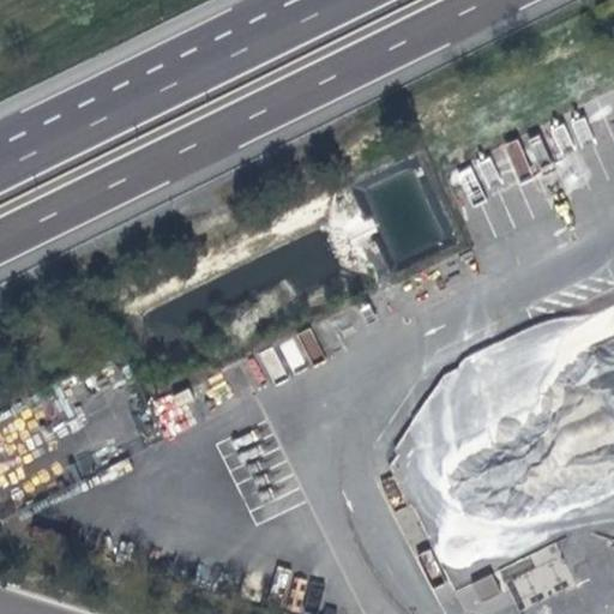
[(477,242),(551,216),(536,175),(534,176),(522,142),(451,167),(477,242)]
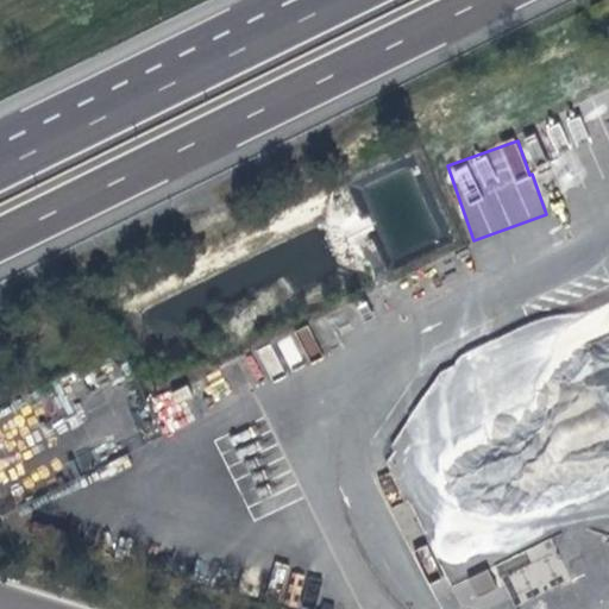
[(307,325),(276,340),(290,368),(320,352),(307,325)]
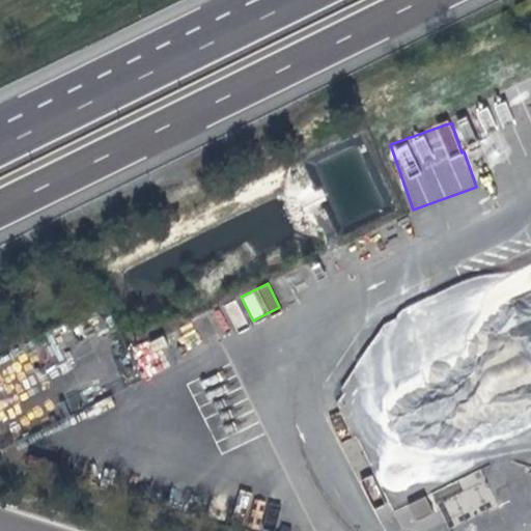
[(233,329),(247,323),(238,299),(223,305),(233,329)]
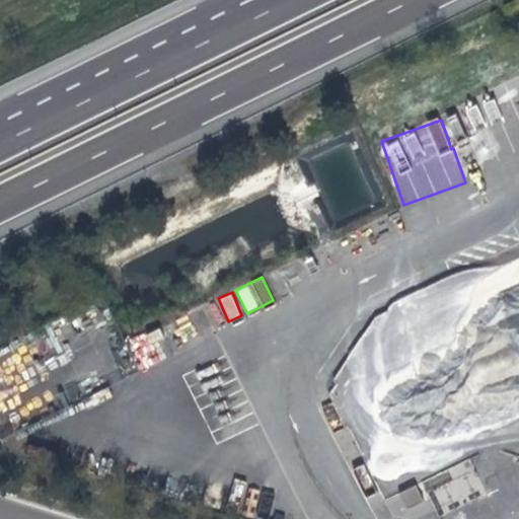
[(157,329),(130,338),(139,369),(166,361),(157,329)]
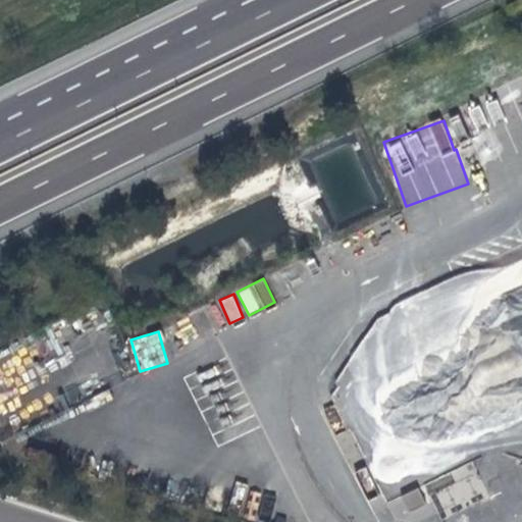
[(433,487),(439,511),(484,499),(475,466),(451,472),(453,482),(433,487)]
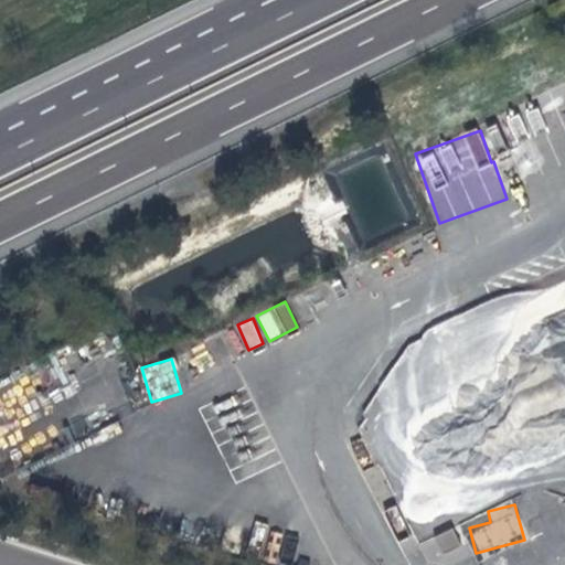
[(443,554),(435,536),(417,545),(425,560),(443,554)]
